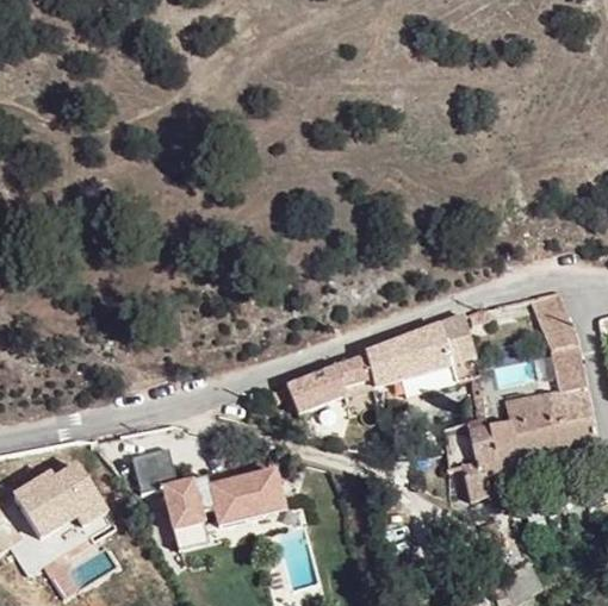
[(553,294),(529,300),(550,350),(557,391),(585,386),(578,355),(553,294)]
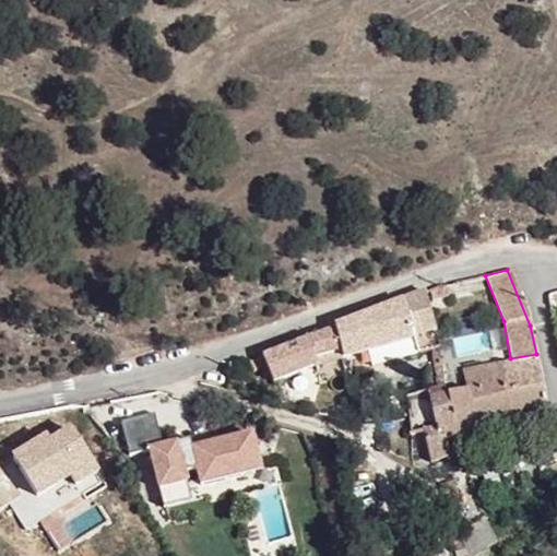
[(402,299),(412,335),(433,329),(424,293),(402,299)]
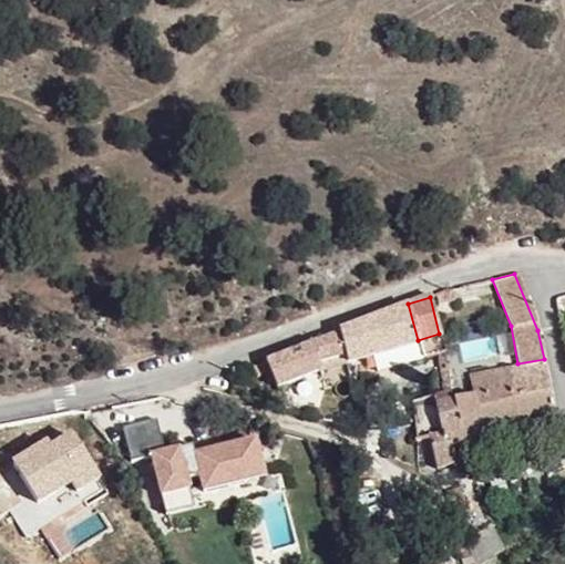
[(340,329),(350,359),(418,340),(408,304),(340,329)]
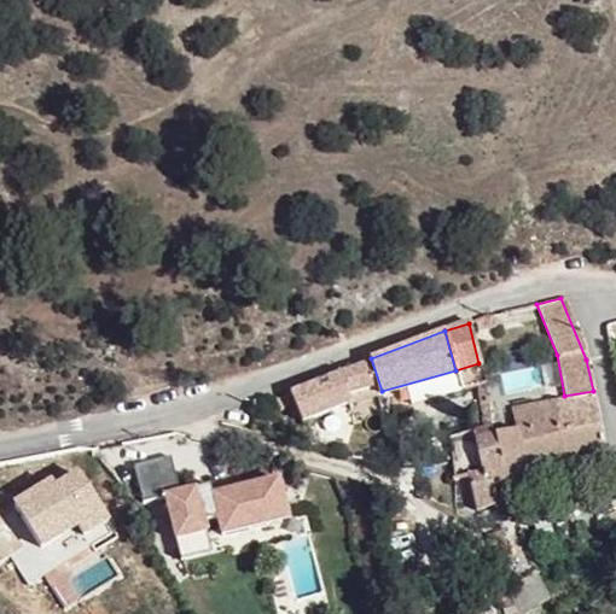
[(352,401),(382,391),(371,358),(344,369),(352,401)]
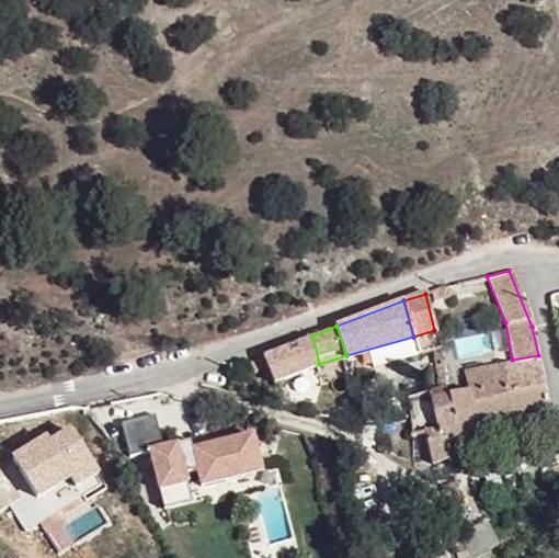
[(272,379),(319,364),(312,336),(262,354),(272,379)]
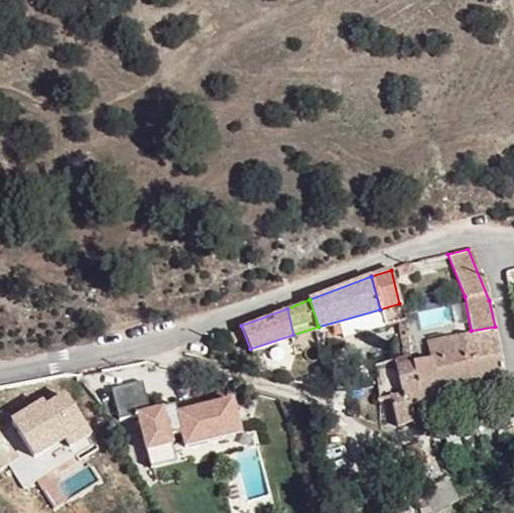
[(507,384),(495,327),(428,339),(432,355),(442,397),(507,384)]
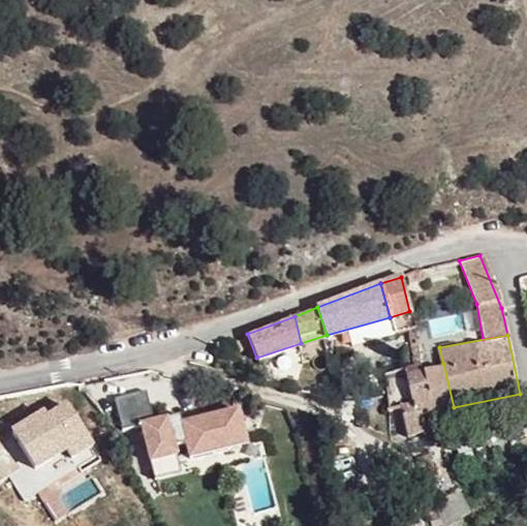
[(422,361),(403,366),(410,402),(401,406),(406,435),(424,430),(421,415),(433,412),(431,404),(423,368),(422,361)]
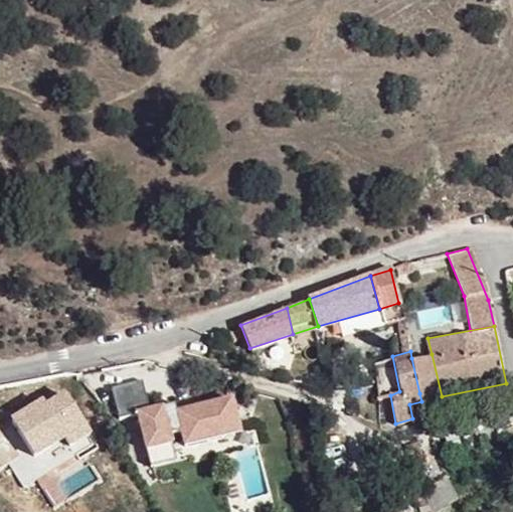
[(421,401),(442,396),(432,354),(411,358),(419,393),(421,401)]
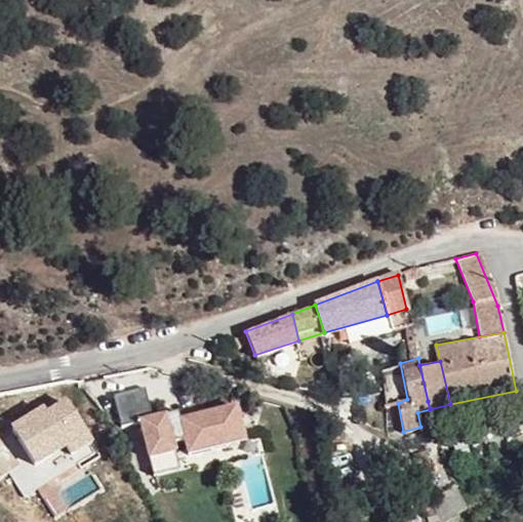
[(141,389),(115,395),(122,420),(139,415),(153,470),(176,464),(172,448),(177,444),(175,439),(184,437),(187,451),(247,437),(238,401),(177,415),(175,408),(148,415),(141,389)]
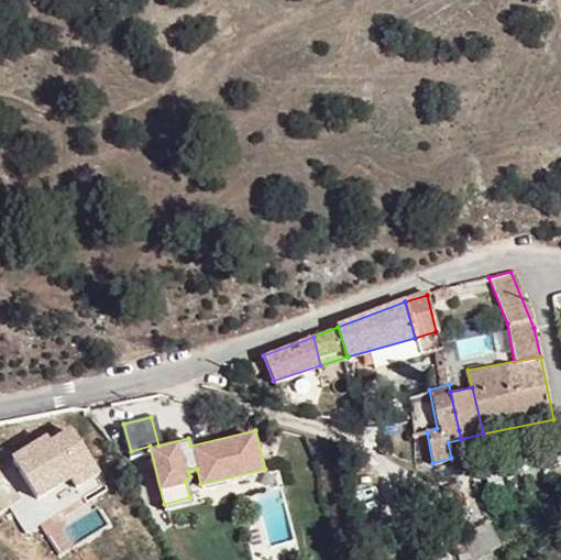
[(42,428),(8,450),(39,497),(70,476),(75,484),(100,468),(69,421),(47,436),(42,428)]
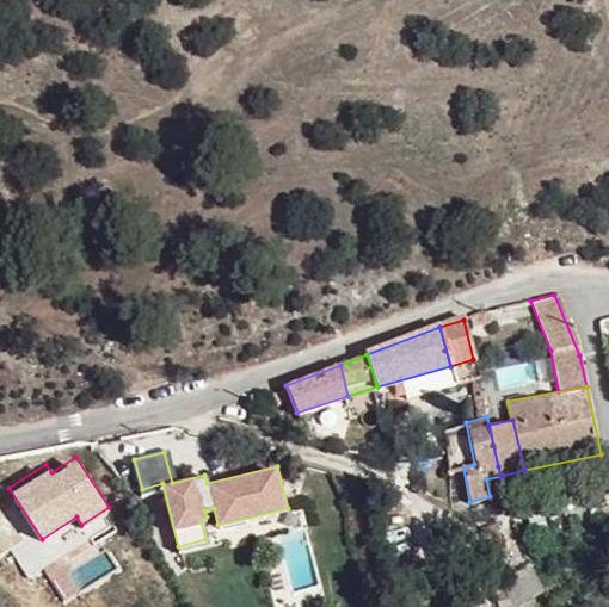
[(524,567),(502,584),(516,606),(540,588),(524,567)]
